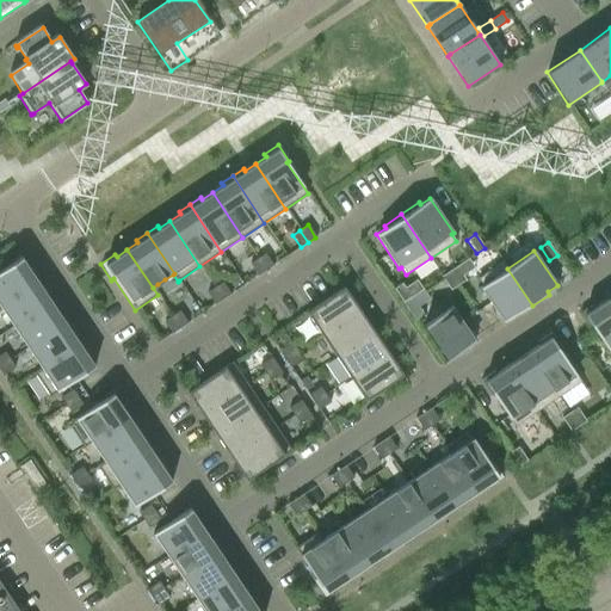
[(257,259),(265,271),(272,266),(265,253),(257,259)]
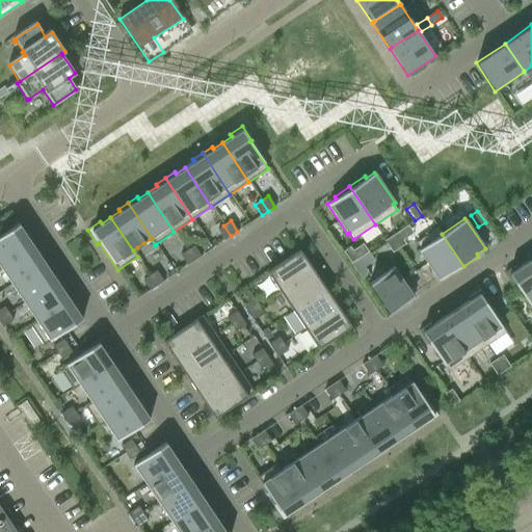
[(0,263),(31,243),(19,223),(0,236),(0,263)]
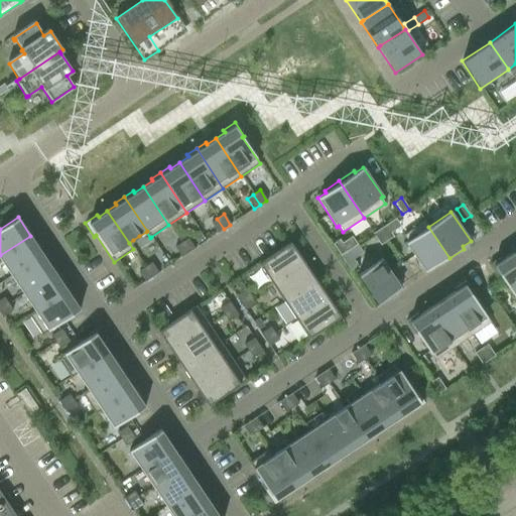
[(396,218),(385,225),(389,232),(400,224),(396,218)]
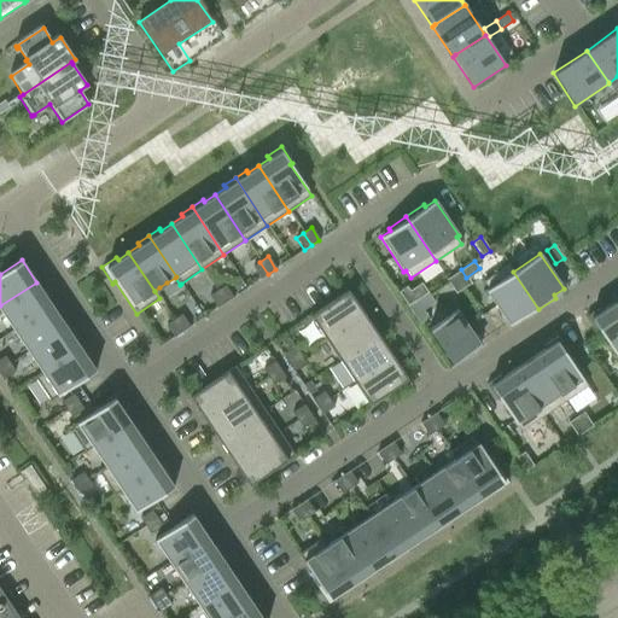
[(260,262),(252,267),(261,279),(268,274),(260,262)]
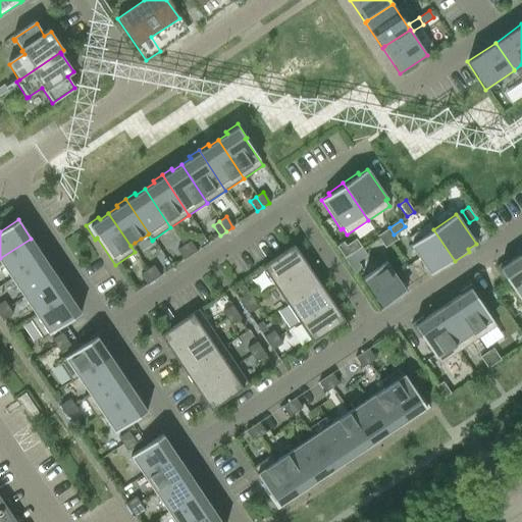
[(433,229),(429,223),(408,238),(412,244),(410,246),(429,275),(437,269),(439,271),(455,261),(433,229)]
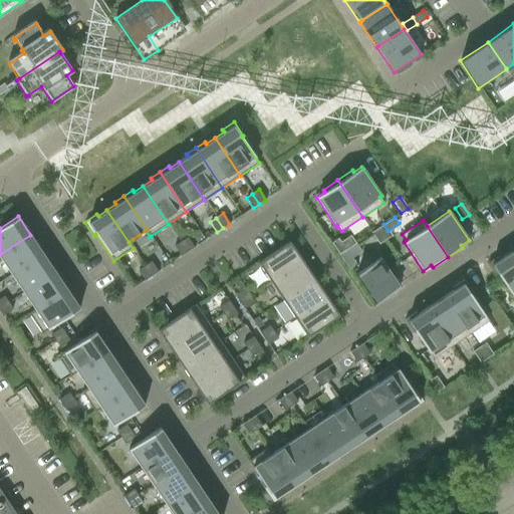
[(383,224),(377,229),(384,240),(392,236),(388,231),(383,224)]
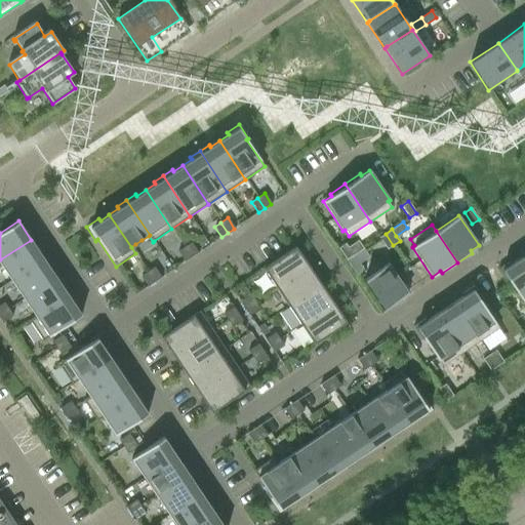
[(386,234),(378,238),(387,249),(393,245),(386,234)]
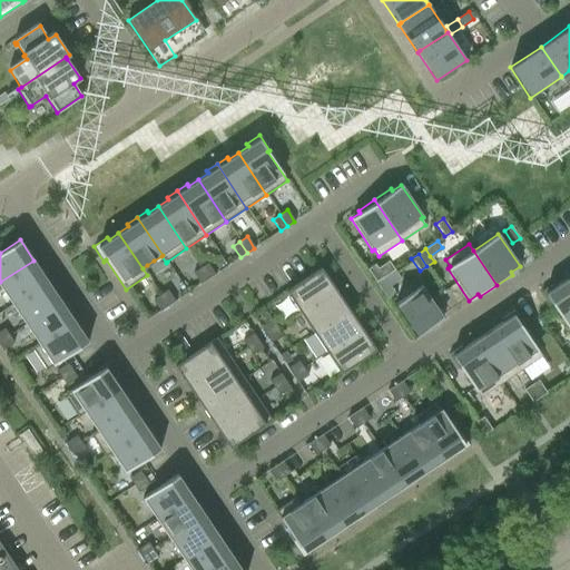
[(383,277),(395,269),(389,259),(377,267),(383,277)]
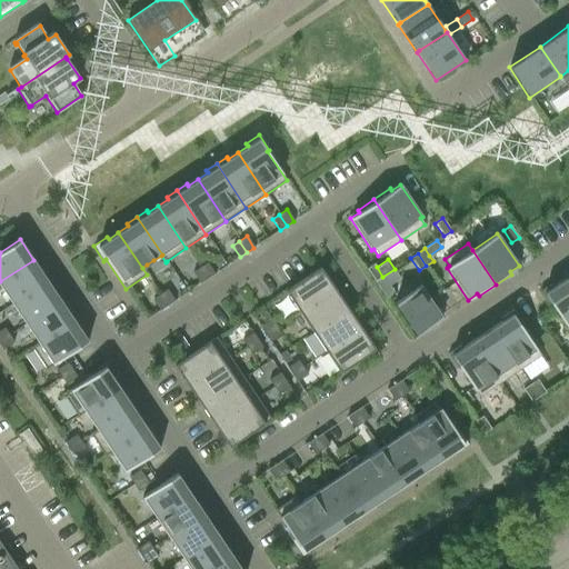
[(33,260),(0,281),(0,286),(11,303),(47,280),(33,260)]
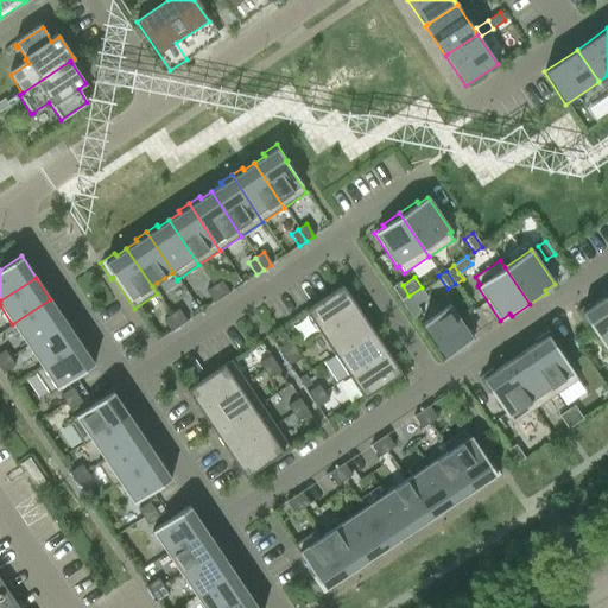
[(221,282),(214,286),(221,298),(228,293),(221,282)]
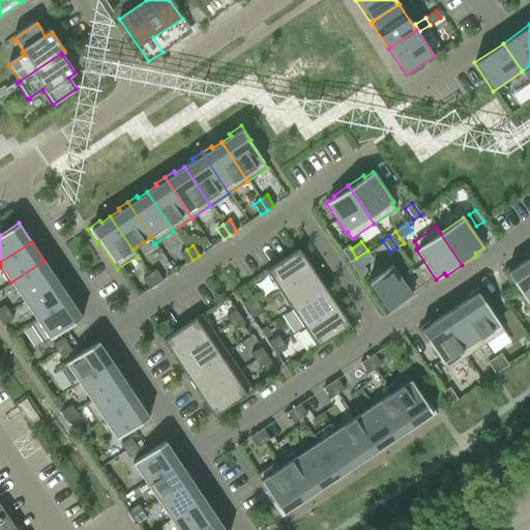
[(342,251),(350,262),(356,258),(351,248),(349,245),(342,251)]
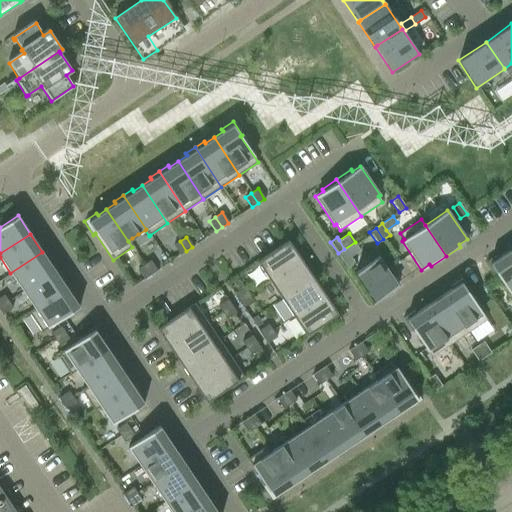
[(186,251),(180,241),(173,245),(180,255),(186,251)]
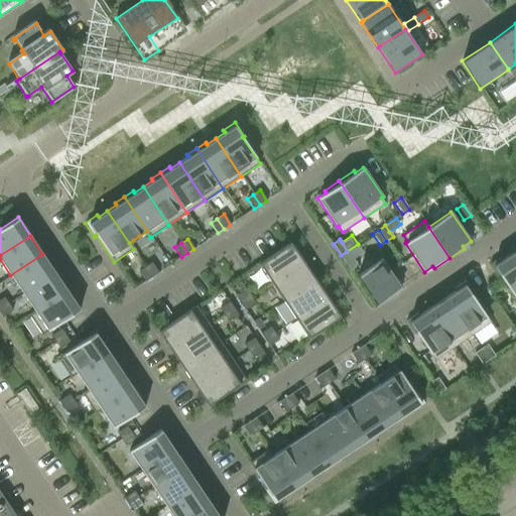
[(271,283),(302,261),(290,243),(258,264),(271,283)]
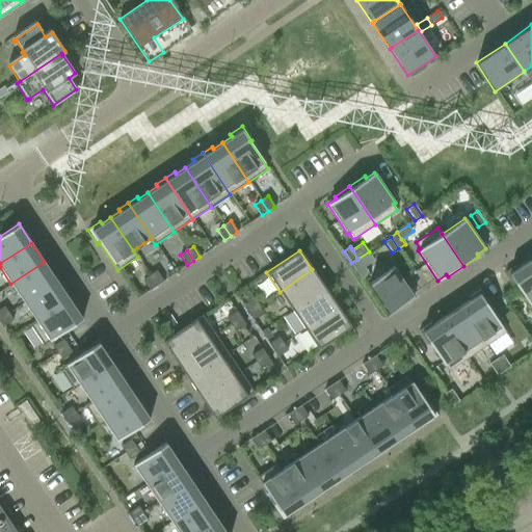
[(369,251),(357,259),(363,266),(374,259),(369,251)]
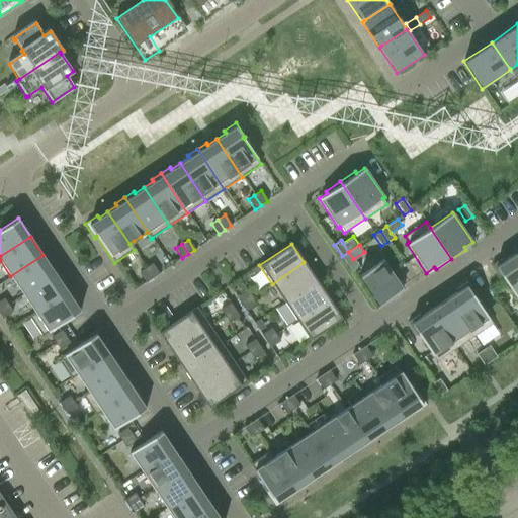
[(348,252),(342,256),(351,271),(358,266),(353,259),(348,252)]
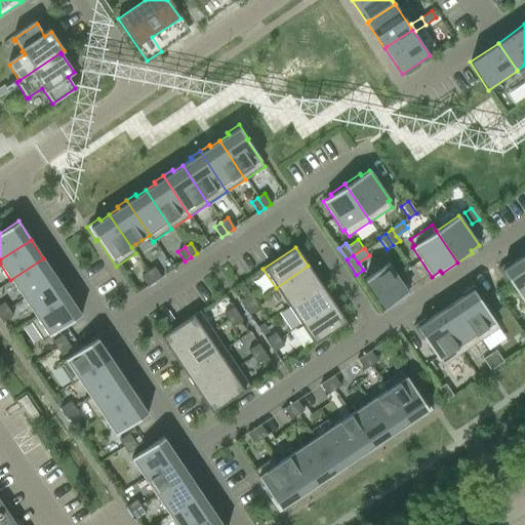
[(524,261),(521,257),(512,264),(511,261),(498,270),(508,284),(510,282),(524,306),(524,261)]
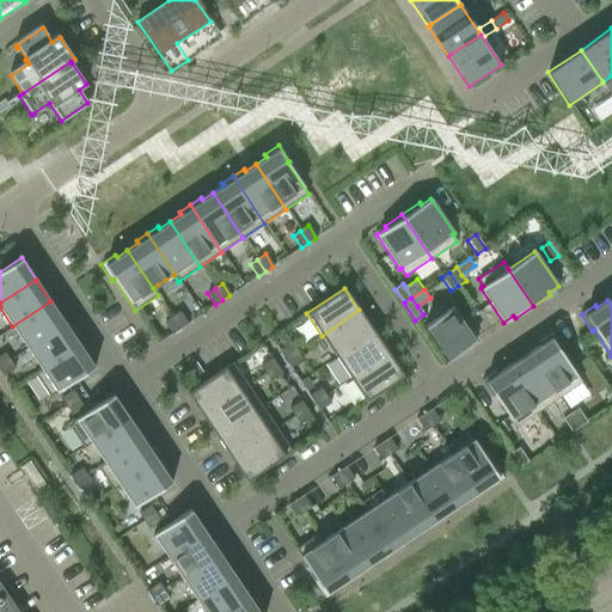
[(50,301),(12,326),(28,349),(66,323),(50,301)]
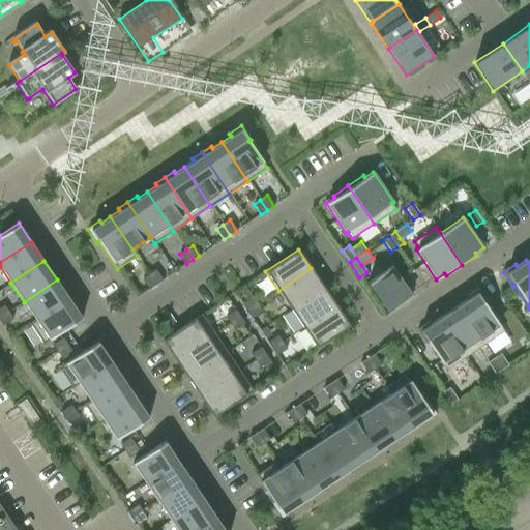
[(391,266),(367,283),(388,314),(405,303),(404,301),(412,295),(391,266)]
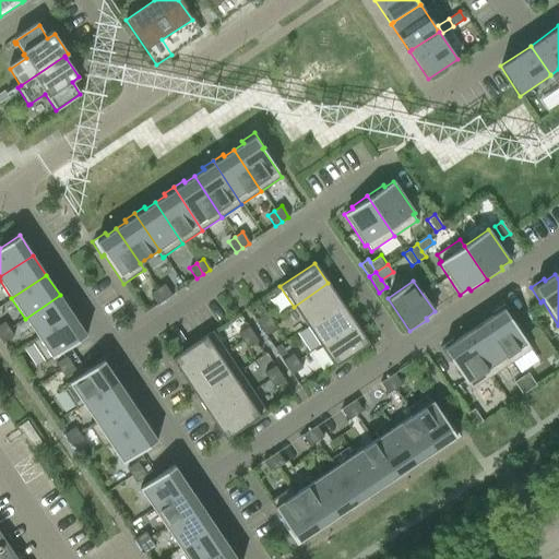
[(328,283),(294,307),(307,326),(342,304),(328,283)]
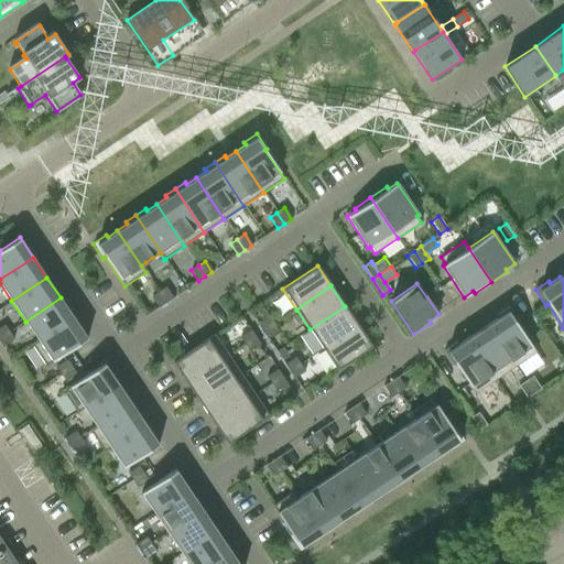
[(173,299),(165,288),(159,292),(165,303),(173,299)]
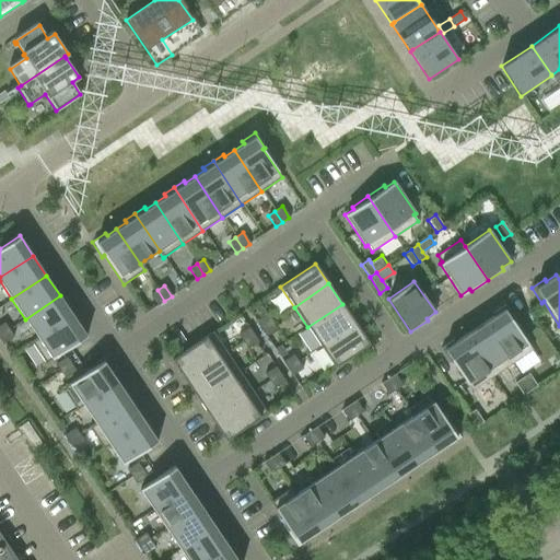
[(164,301),(158,290),(150,294),(158,305),(164,301)]
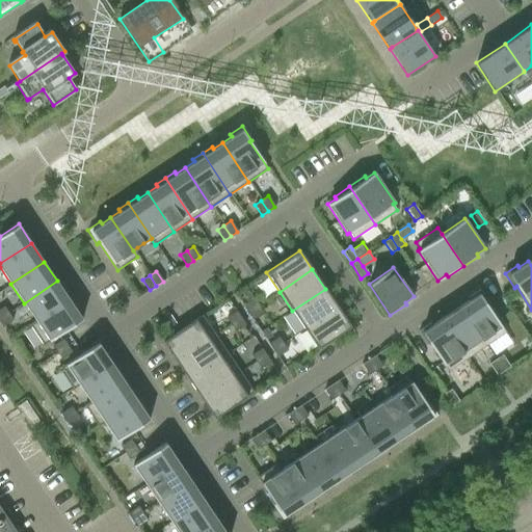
[(57,281),(24,303),(33,318),(35,321),(36,322),(70,300),(57,281)]
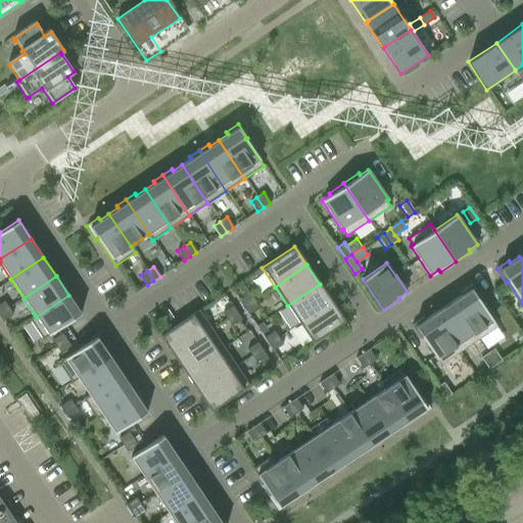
[(299,324),(332,302),(320,284),(287,305),(299,324)]
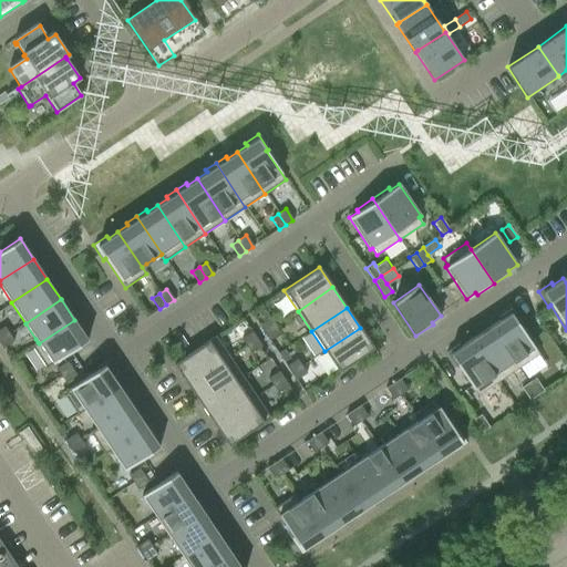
[(518,369),(538,354),(518,326),(521,323),(511,309),(497,318),(500,320),(490,327),(518,369)]
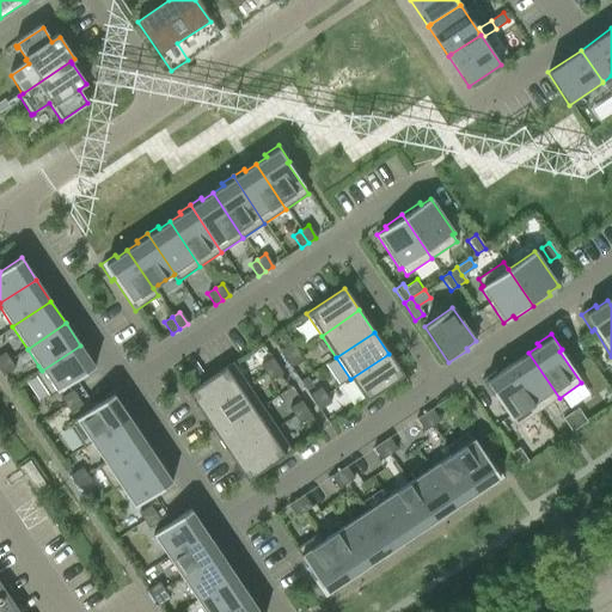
[(41,369),(34,374),(35,375),(49,397),(95,367),(80,346),(42,371),(41,369)]
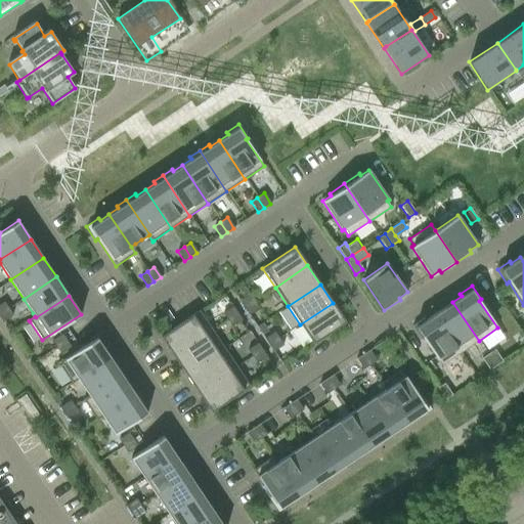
[(239,302),(244,308),(254,302),(250,296),(239,302)]
